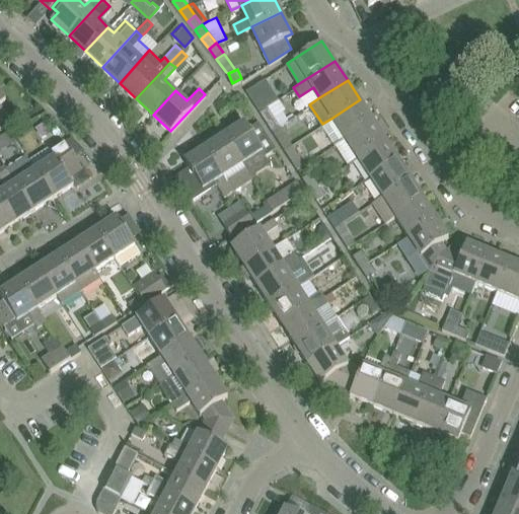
[(0,104),(5,98),(0,93),(0,126),(3,125),(12,116),(0,104)]
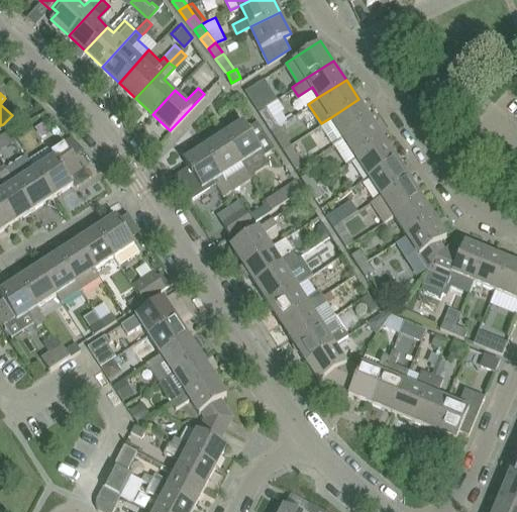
[(251,99),(259,109),(266,104),(259,94),(251,99)]
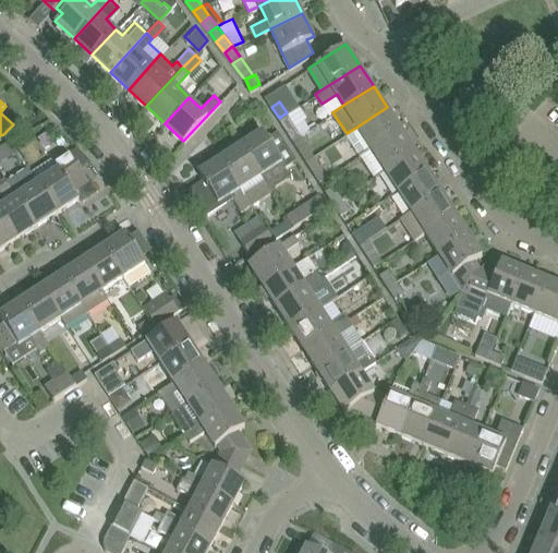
[(361,154),(401,128),(387,107),(358,127),(347,133),(360,154),(361,154)]
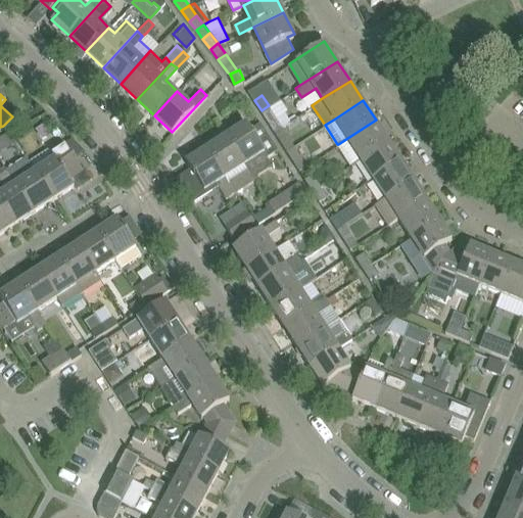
[(275,115),(269,105),(262,110),(268,121),(275,115)]
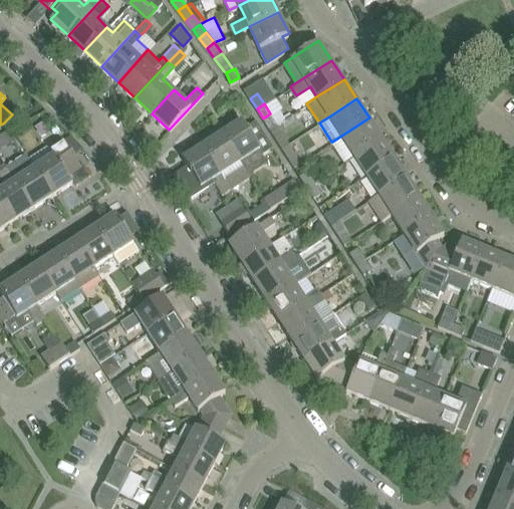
[(369,117),(332,142),(344,161),(354,155),(381,137),(369,117)]
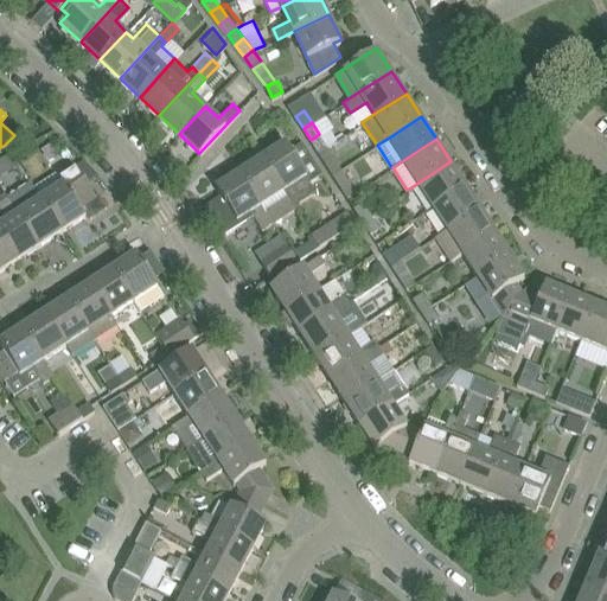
[(263,155),(262,157),(283,189),(306,174),(311,180),(323,172),(302,140),(291,148),(286,141),(263,155)]
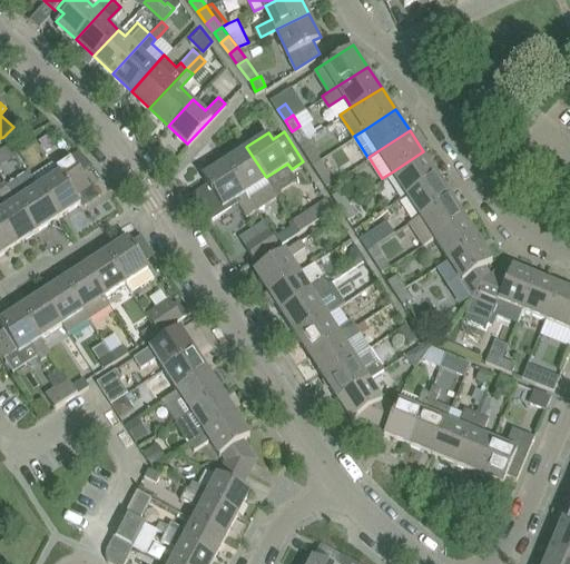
[(245,190),(255,207),(277,194),(266,177),(246,147),(247,146),(243,139),(228,148),(233,155),(225,160),(245,190)]
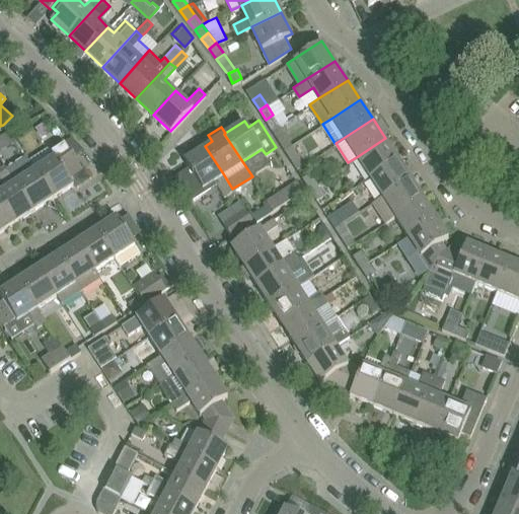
[(72,134),(64,139),(73,152),(83,146),(72,134)]
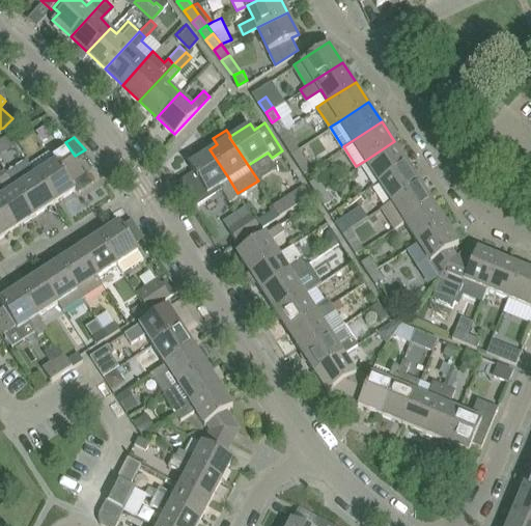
[(291,151),(299,147),(294,138),(285,143),(288,147),(291,151)]
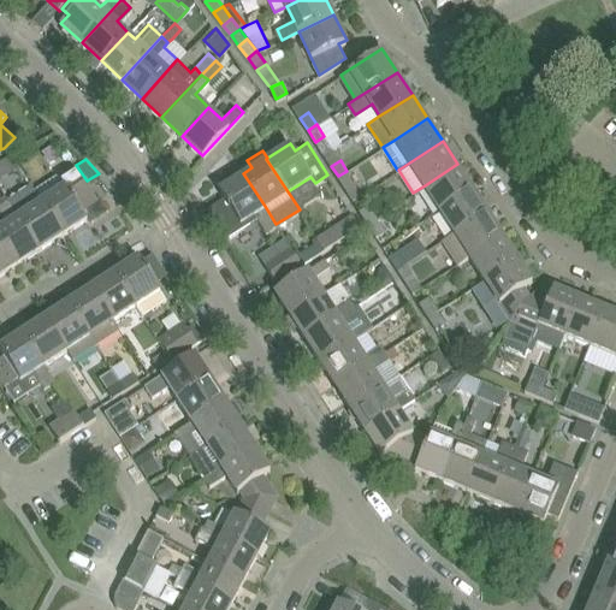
[(472,187),(457,164),(425,185),(439,208),(472,187)]
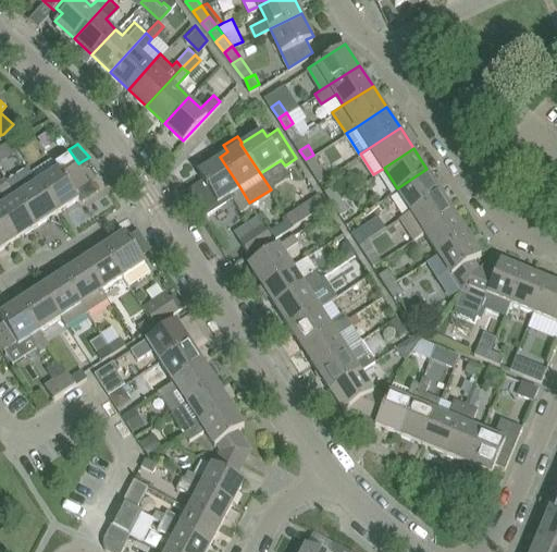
[(59,167),(46,175),(38,181),(57,210),(78,196),(73,188),(88,179),(78,163),(69,149),(53,159),(59,167)]
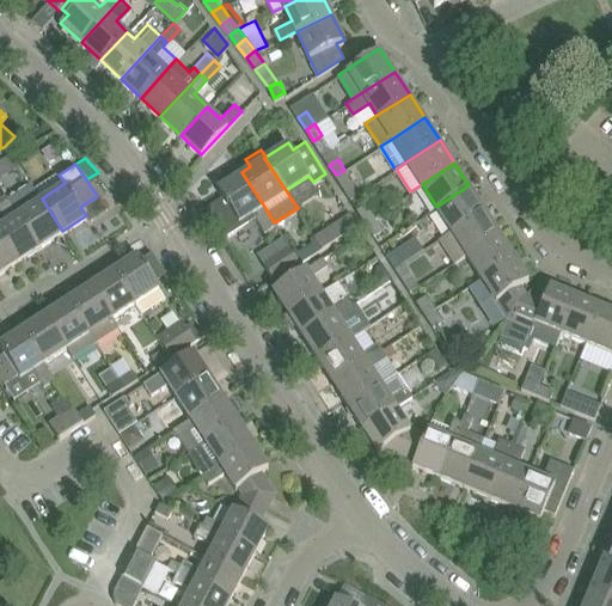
[(353,182),(344,170),(336,175),(343,188),(353,182)]
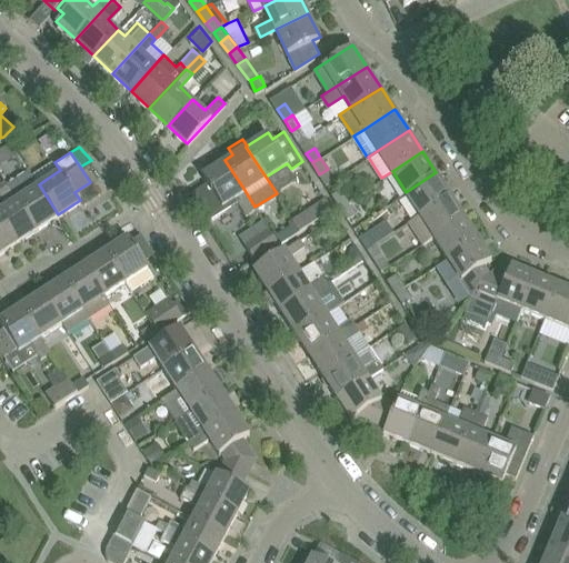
[(202,174),(208,182),(192,191),(210,218),(226,208),(223,204),(235,197),(246,213),(255,207),(245,190),(225,160),(202,174)]
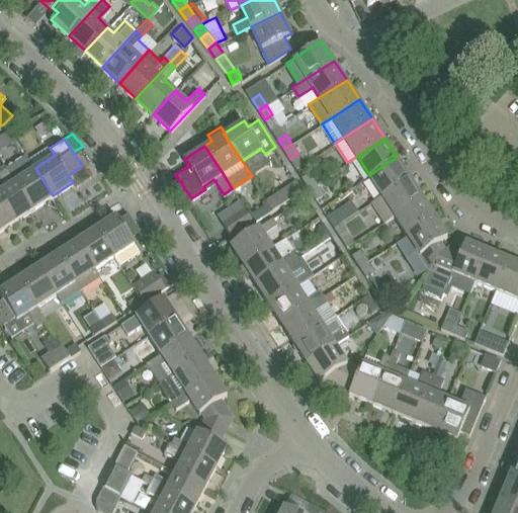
[(25,153),(6,166),(33,207),(53,195),(35,168),(25,153)]
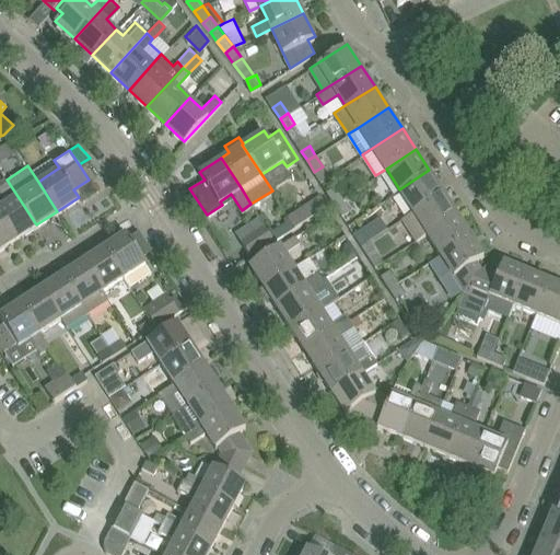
[(399,189),(412,210),(443,191),(429,170),(399,189)]
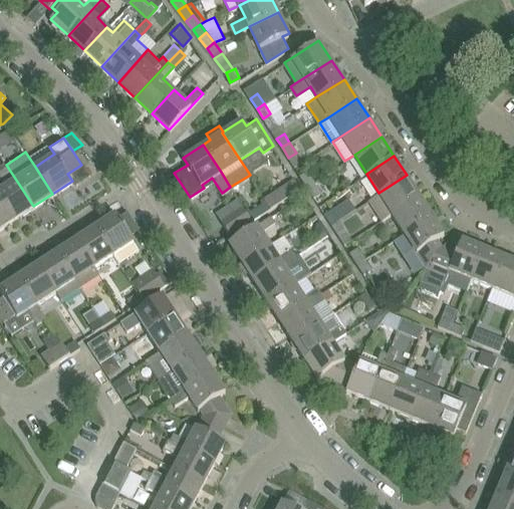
[(0,168),(0,177),(5,186),(0,189),(0,197),(14,219),(33,206),(6,165),(0,168)]
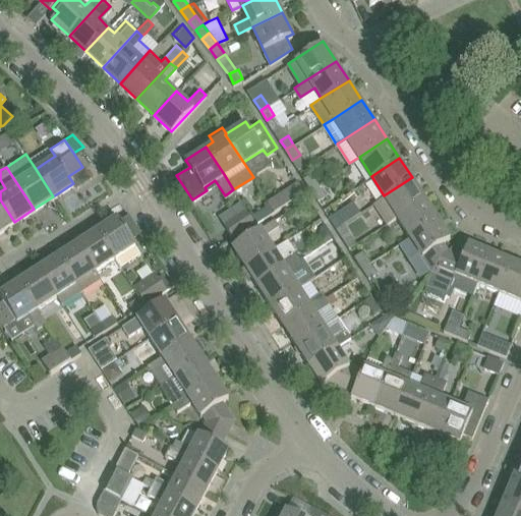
[(310,188),(317,183),(311,172),(303,177),(310,188)]
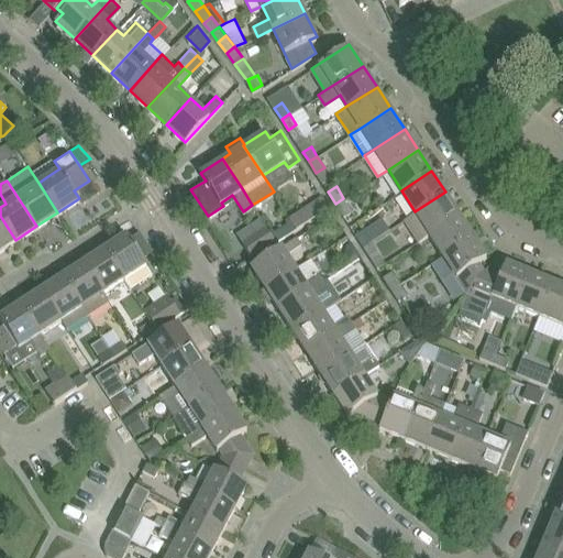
[(459,214),(445,192),(415,211),(404,219),(418,240),(429,232),(459,214)]
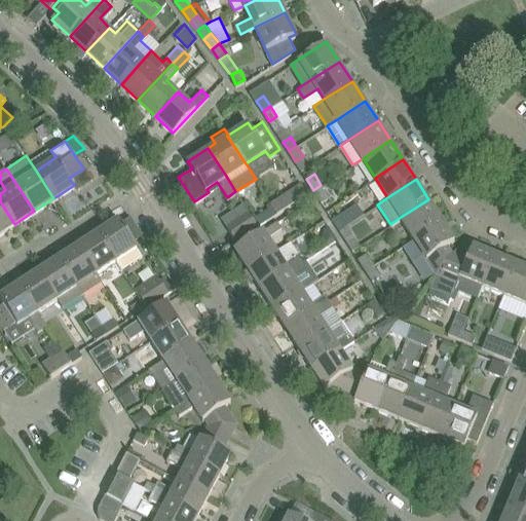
[(270,200),(272,205),(277,212),(307,192),(300,181),(270,200)]
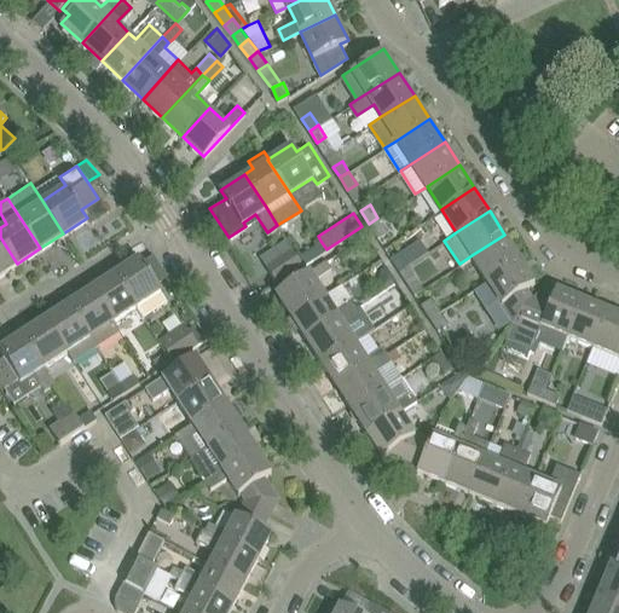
[(386,231),(377,218),(369,224),(377,236),(386,231)]
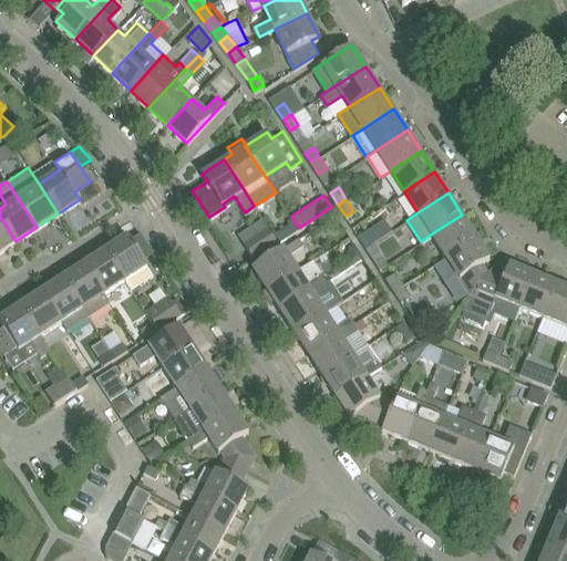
[(432,234),(445,255),(476,236),(462,215),(432,234)]
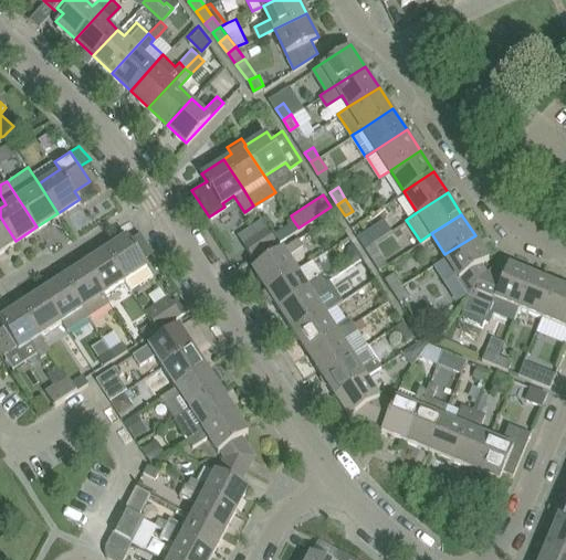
[(0,250),(16,241),(0,217),(0,250)]
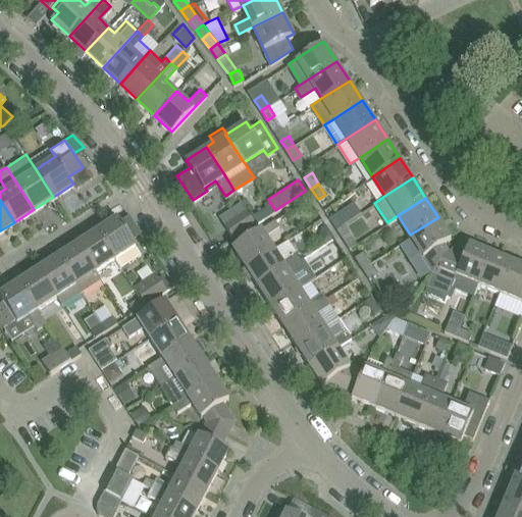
[(264,217),(275,210),(270,203),(259,210),(264,217)]
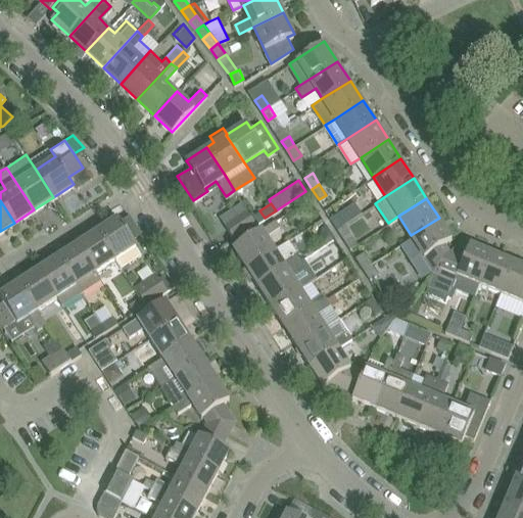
[(246,209),(242,213),(225,224),(234,238),(251,227),(256,224),(246,209)]
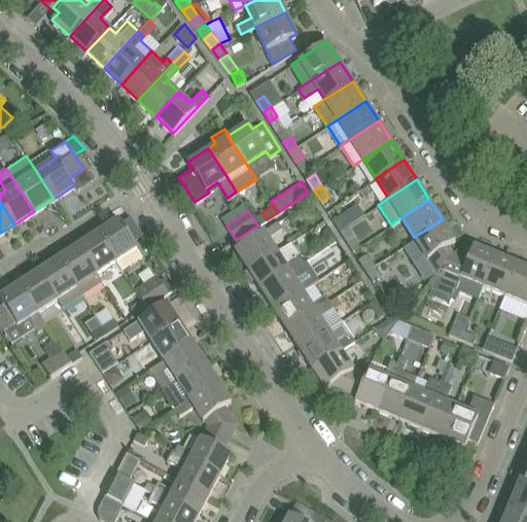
[(98,232),(116,259),(121,268),(142,254),(118,218),(117,219),(114,214),(104,221),(107,225),(98,232)]
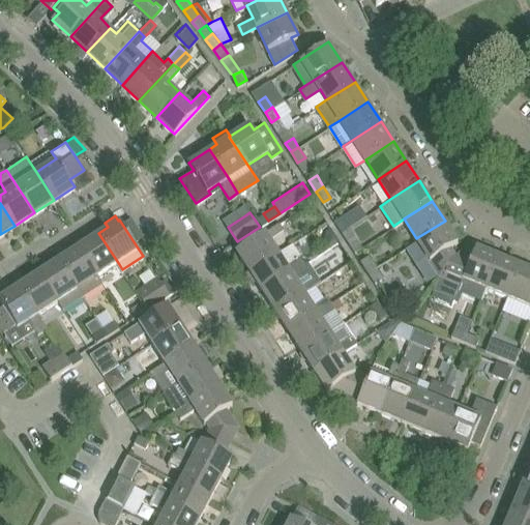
[(342,231),(349,226),(342,215),(334,220),(342,231)]
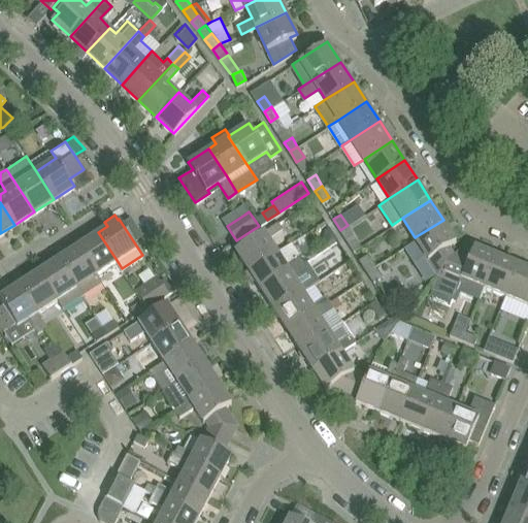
[(456,240),(443,220),(415,237),(437,272),(438,272),(455,252),(454,252),(450,244),(456,240)]
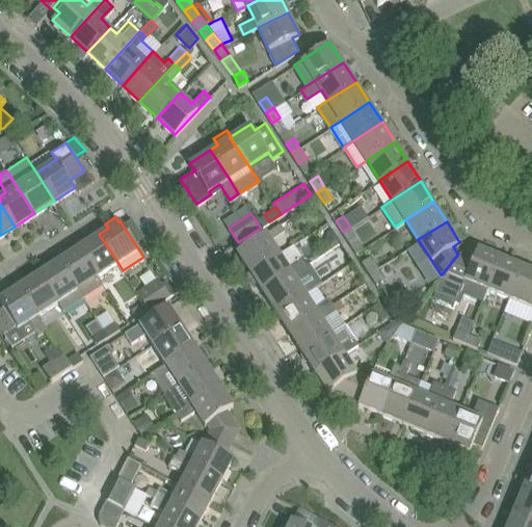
[(250,270),(278,253),(270,239),(285,230),(281,222),(237,251),(250,270)]
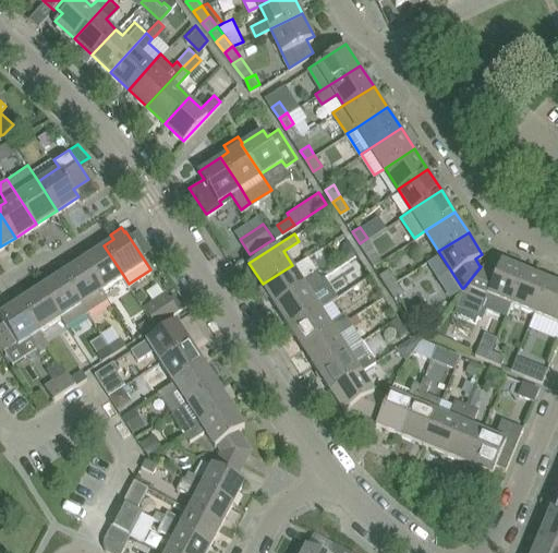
[(375,250),(367,238),(360,243),(367,255),(375,250)]
